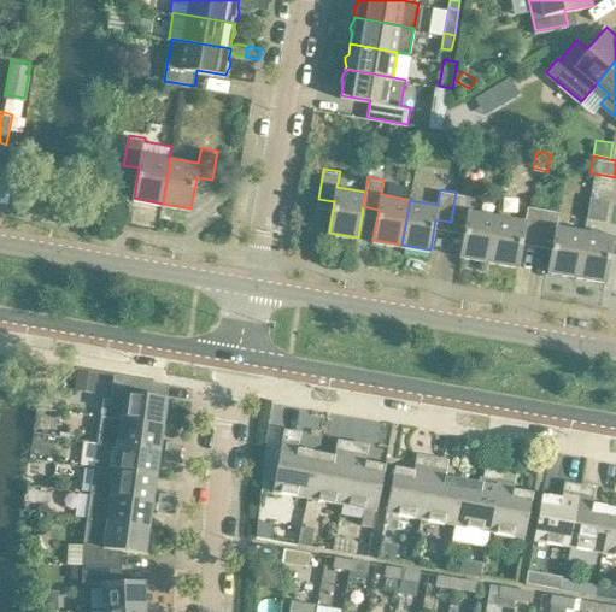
[(456,192),(451,222),(467,224),(461,256),(490,260),(497,215),(469,210),(471,195),(456,192)]
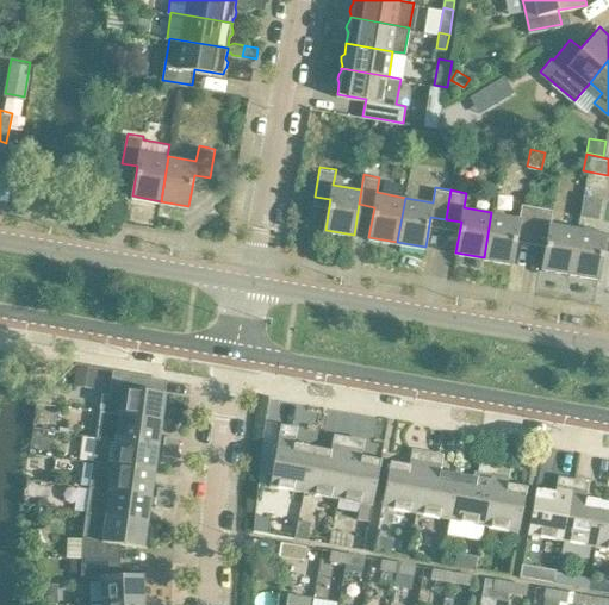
[(517,231),(533,235),(538,205),(522,203),(520,217),(491,212),(484,257),(511,262),(517,231)]
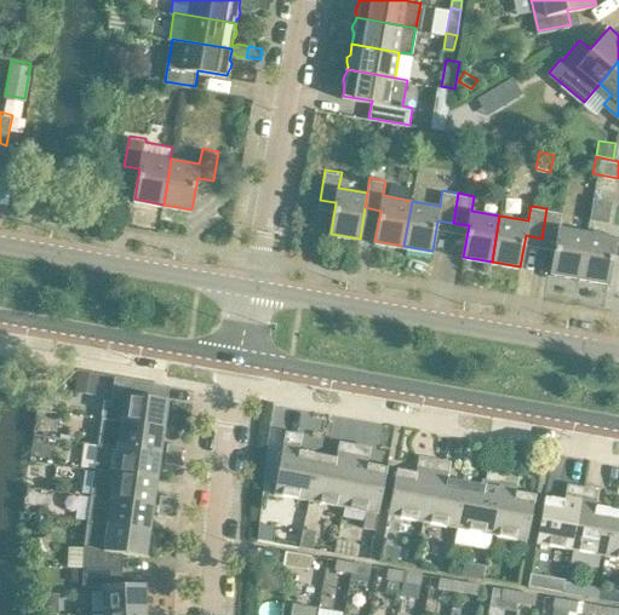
[(562,211),(546,208),(542,239),(557,241),(551,272),(580,277),(588,231),(560,226),(562,211)]
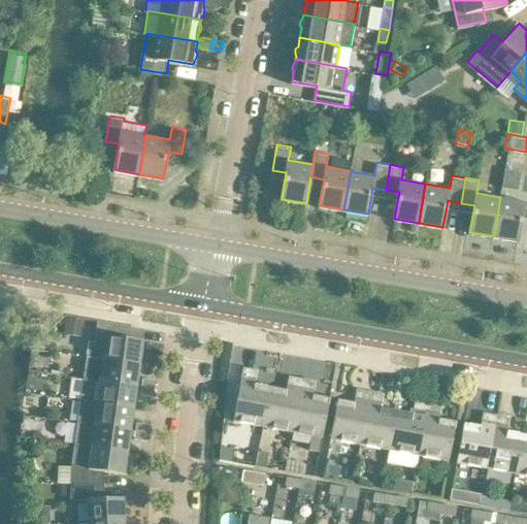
[(500,197),(494,236),(518,240),(522,216),(523,215),(525,201),(500,197)]
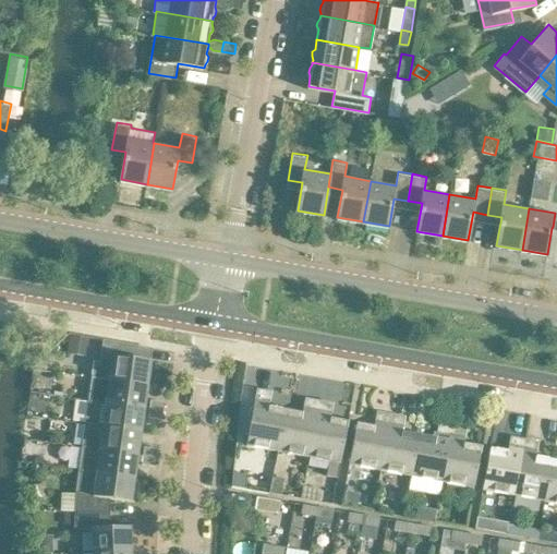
[(71,332),(69,344),(87,348),(89,335),(71,332)]
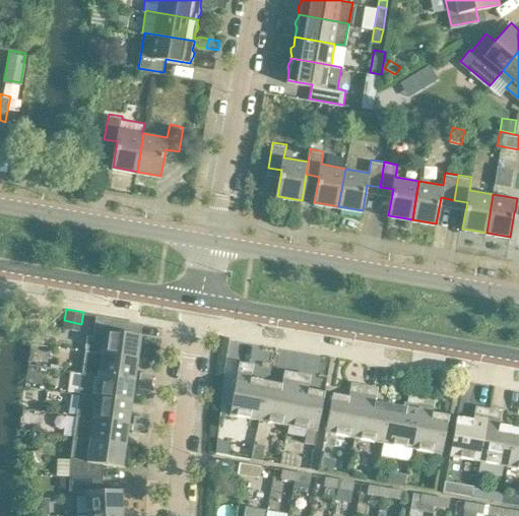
[(88,333),(86,348),(138,356),(141,333),(131,332),(133,320),(96,314),(93,334),(88,333)]
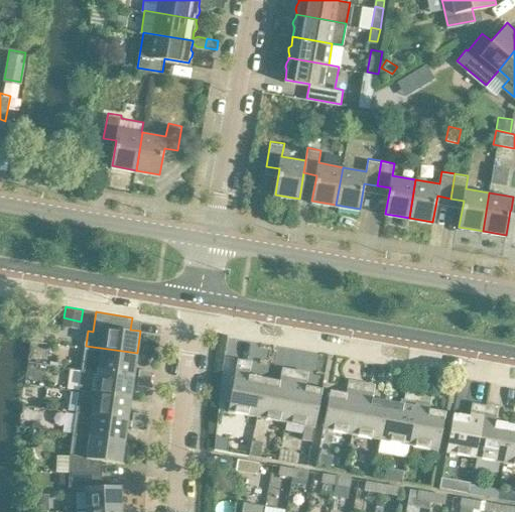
[(134,375),(137,353),(86,346),(85,347),(83,368),(134,375)]
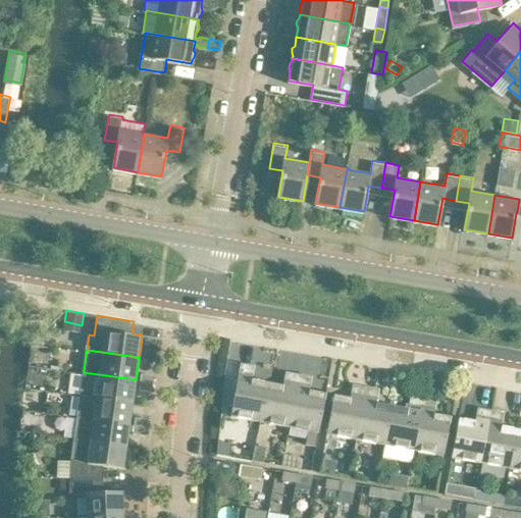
[(230,414),(260,419),(267,380),(252,377),(255,363),(241,361),(230,414)]
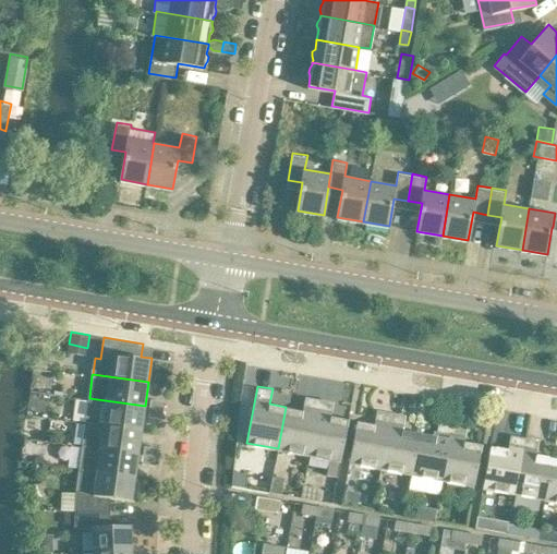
[(303,410),(286,407),(278,448),(310,454),(319,398),(305,395),(303,410)]
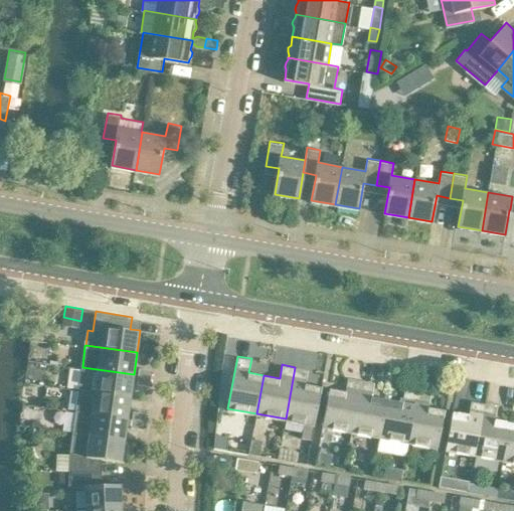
[(139,374),(151,376),(152,368),(140,366),(139,374)]
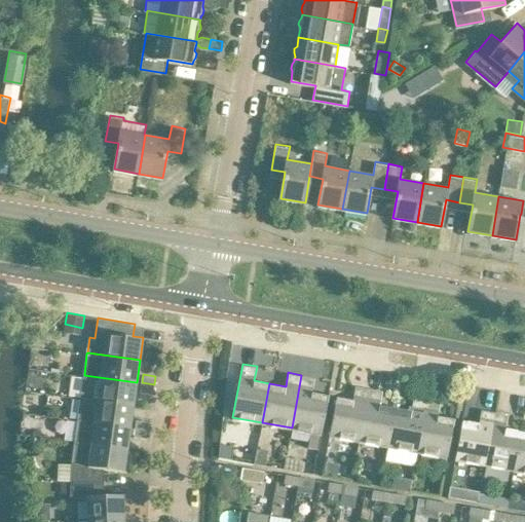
[(81,397),(134,404),(137,382),(84,375),(81,397)]
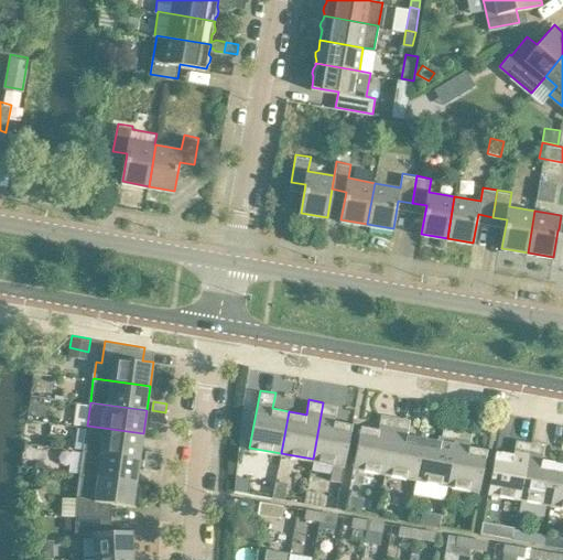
[(342,481),(345,465),(353,423),(335,420),(337,405),(323,402),(313,459),(334,463),(331,478),(342,481)]
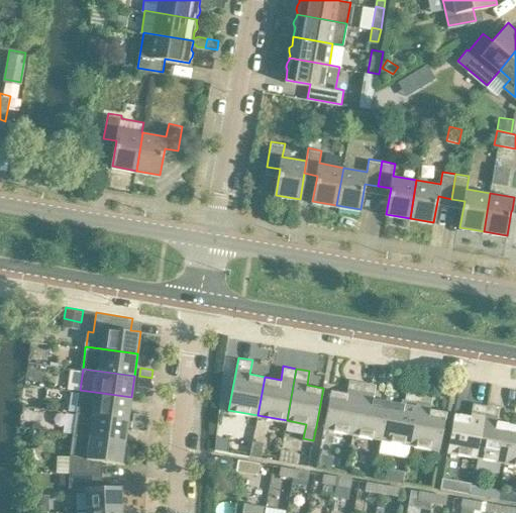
[(149,386),(151,378),(139,376),(137,384),(149,386)]
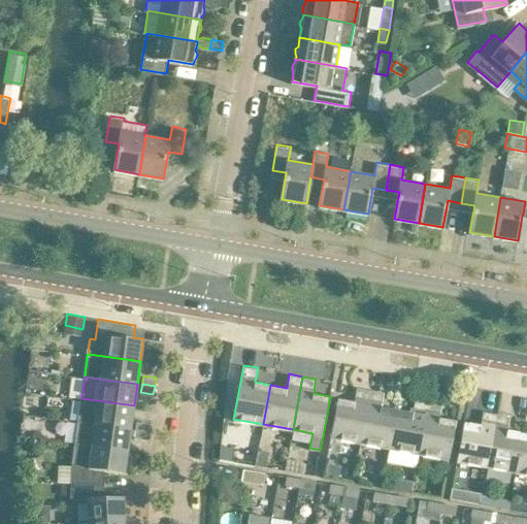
[(330,436),(361,443),(370,389),(357,386),(354,400),(338,398),(330,436)]
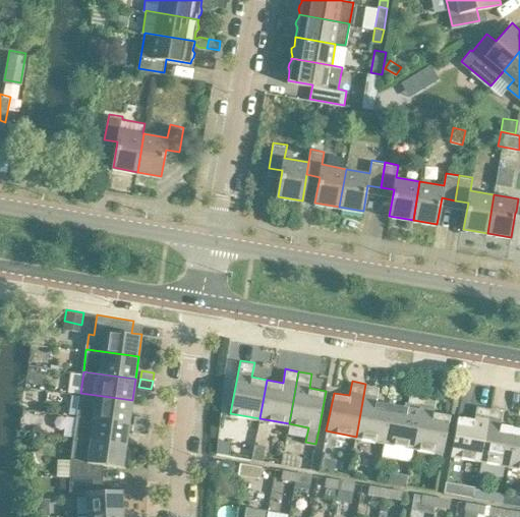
[(379,386),(365,384),(356,437),(385,442),(392,403),(391,403),(377,400),(379,386)]
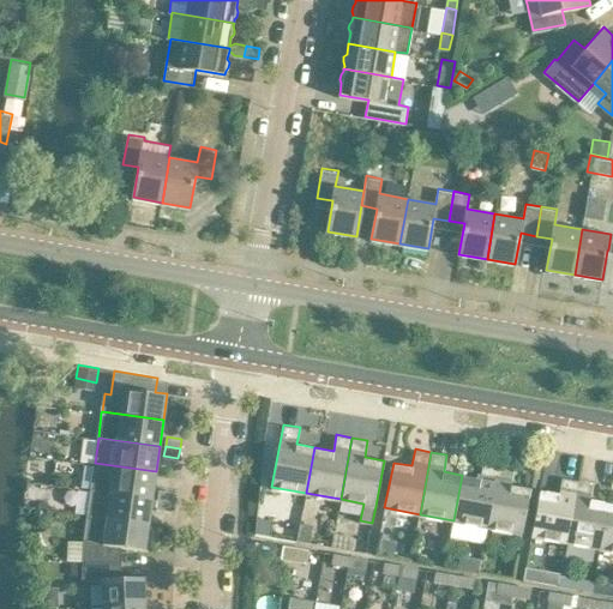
[(480,478),(462,475),(454,520),(487,526),(499,464),(484,462),(480,478)]
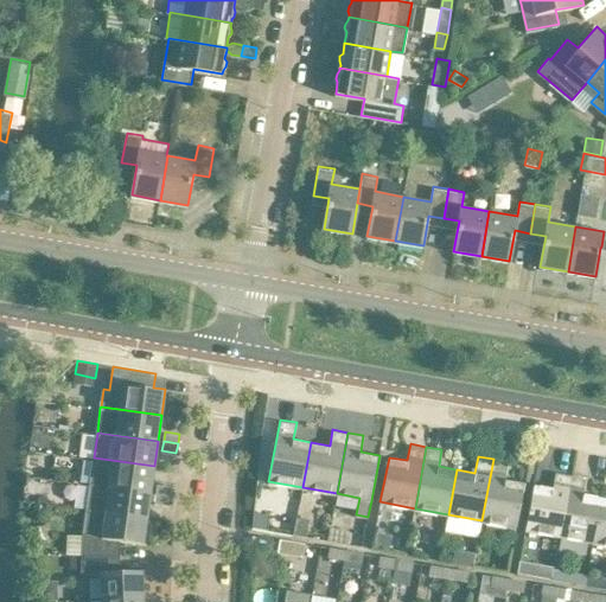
[(151,491),(154,466),(94,458),(90,482),(151,491)]
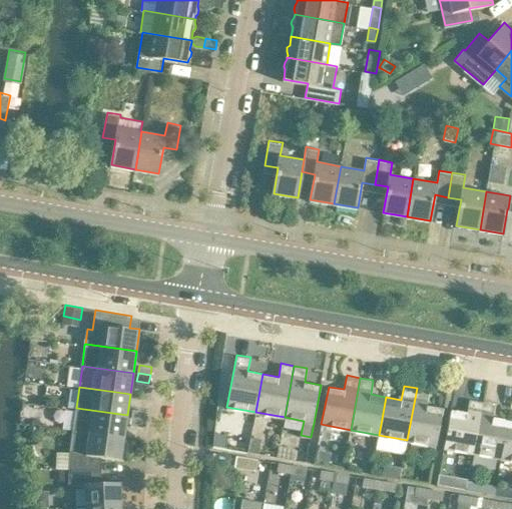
[(430,391),(417,388),(407,440),(436,446),(443,408),(427,405),(430,391)]
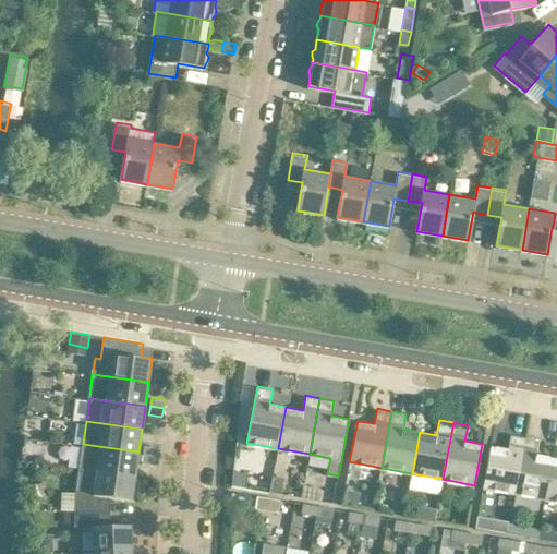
[(483,486),(515,493),(525,436),(511,433),(508,448),(491,445),(483,486)]
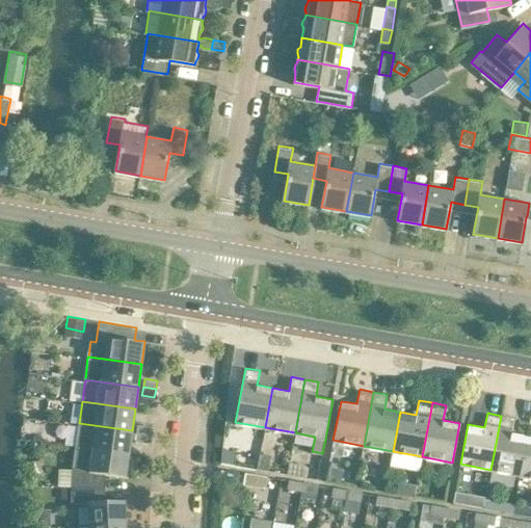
[(514,418),(501,416),(490,470),(520,475),(528,436),(511,432),(514,418)]
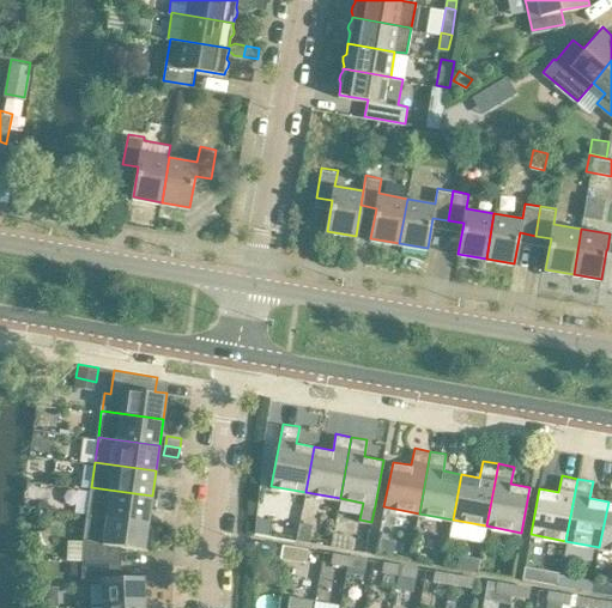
[(91,487),(88,514),(149,522),(152,496),(91,487)]
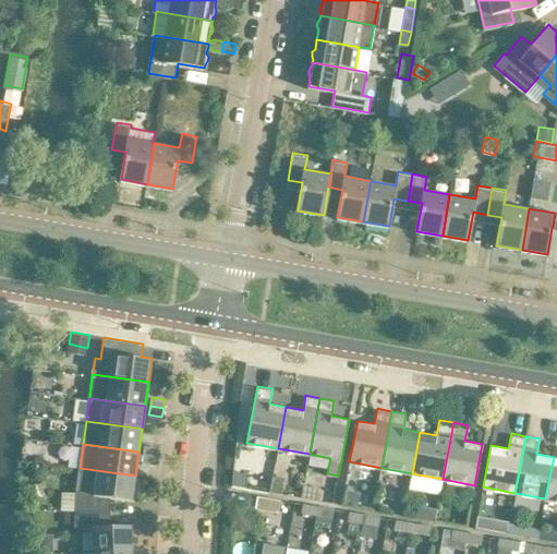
[(145,444),(144,453),(157,455),(158,446),(145,444)]
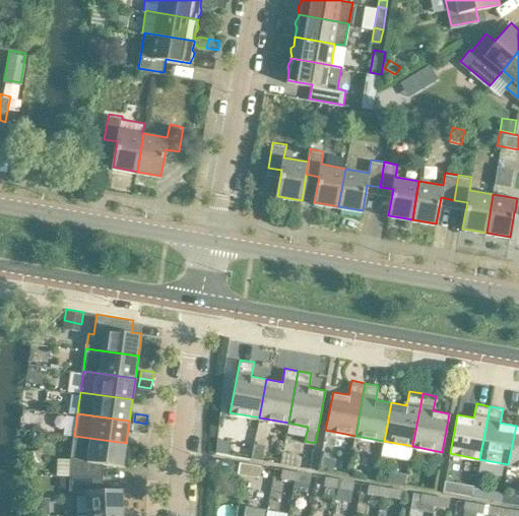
[(144,432),(146,424),(134,422),(132,430),(144,432)]
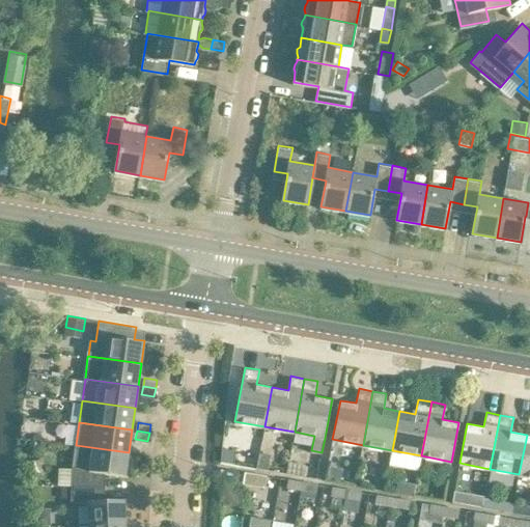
[(529,436),(527,435),(519,474),(529,476),(529,436)]
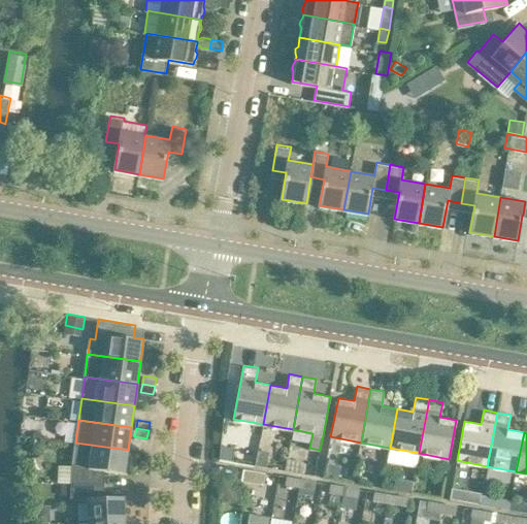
[(125,472),(128,450),(75,443),(72,465),(72,482),(104,483),(105,469),(125,472)]
